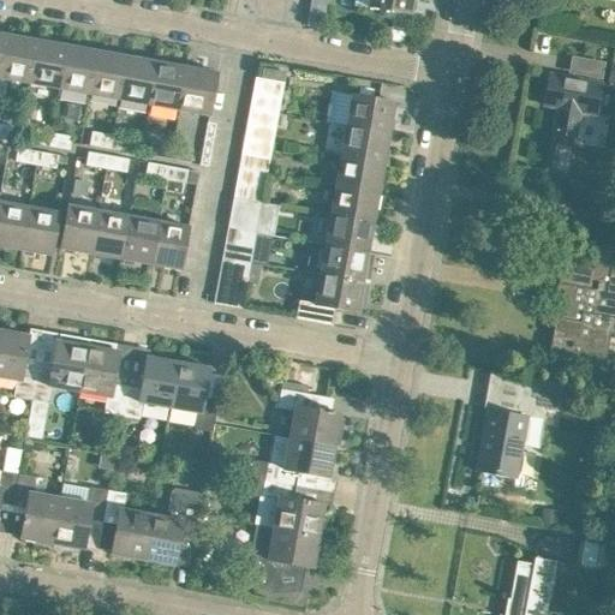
[(410,16),(412,0),(368,0),(368,9),(410,16)]
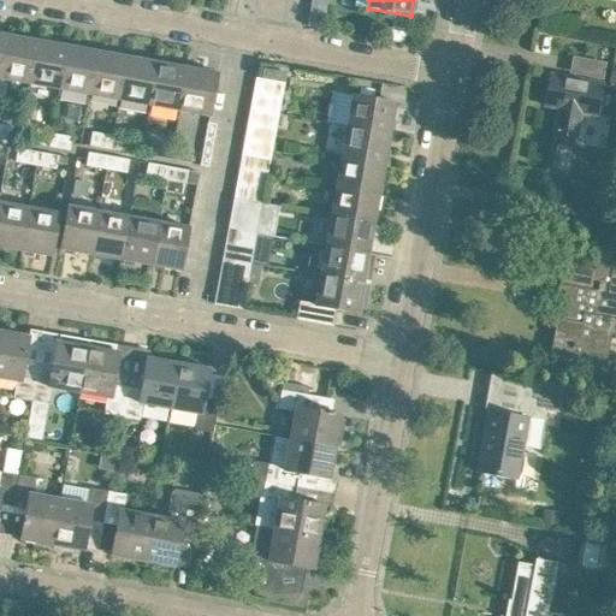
[(0,78),(29,84),(37,42),(7,36),(0,76),(0,78)]
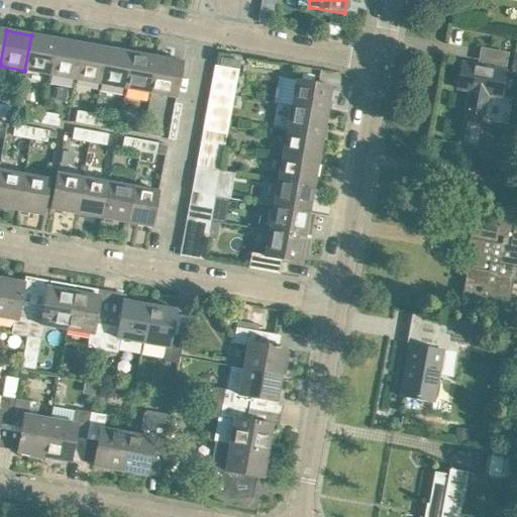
[(49,75),(57,39),(31,35),(24,71),(49,75)]
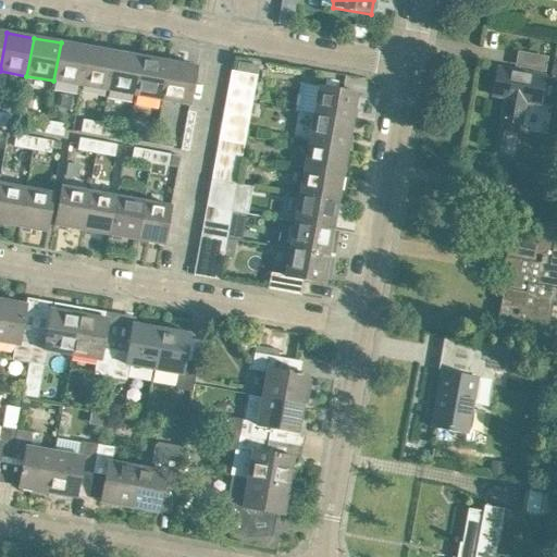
[(81,86),(87,47),(61,42),(53,81),(81,86)]
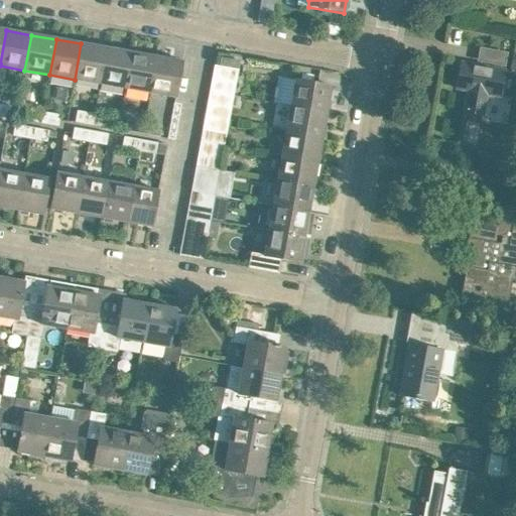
[(100,84),(106,48),(81,43),(75,80),(100,84)]
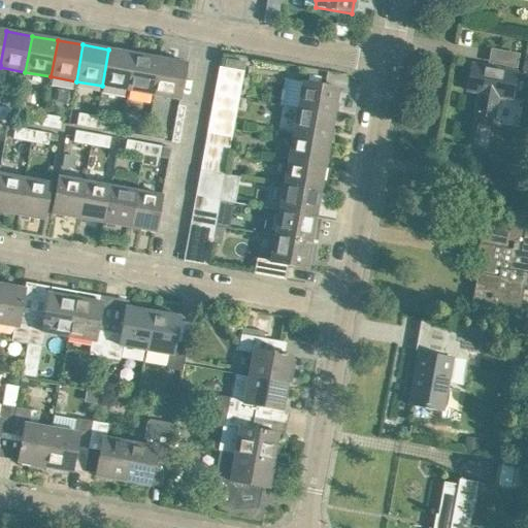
[(128,91),(134,54),(108,50),(102,86),(128,91)]
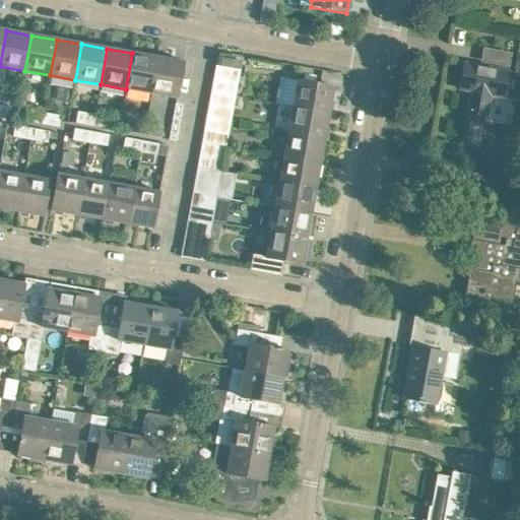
[(150,93),(157,58),(132,53),(126,89),(150,93)]
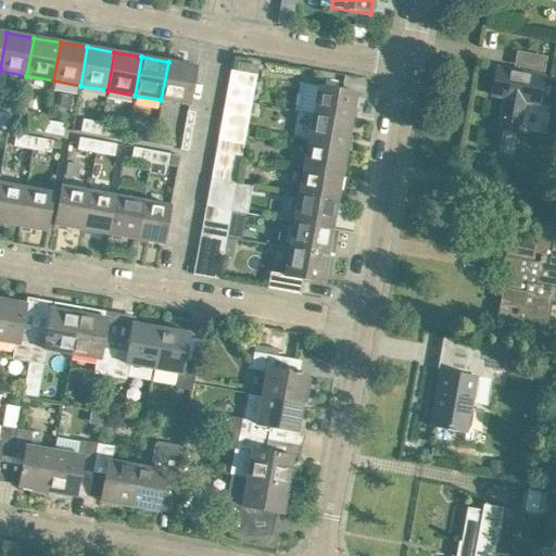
[(189,105),(197,66),(168,62),(161,100),(189,105)]
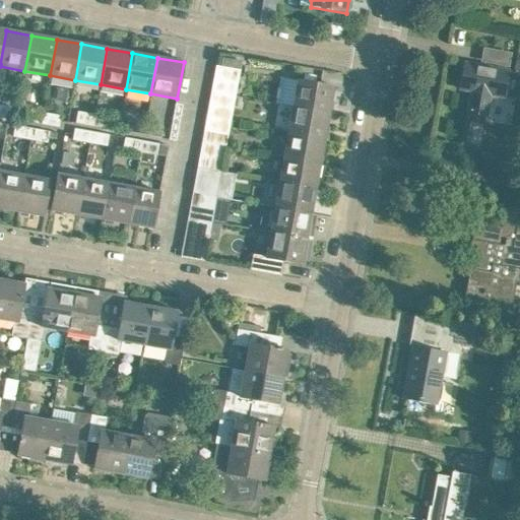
[(503,95),(507,71),(464,63),(459,89),(471,91),(467,113),(485,116),(490,93),(503,95)]
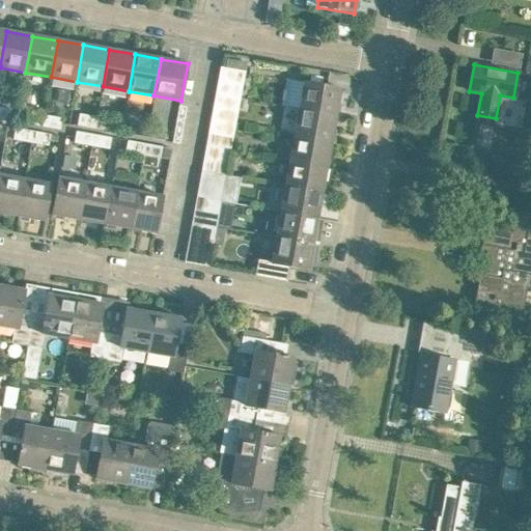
[(242,86),(245,72),(220,67),(218,81),(242,86)]
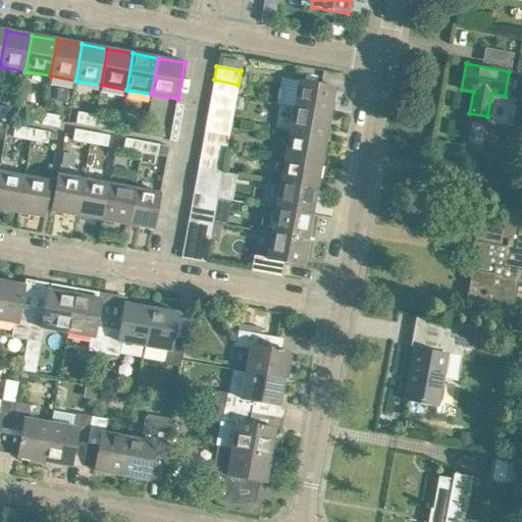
[(236,97),(238,85),(214,80),(212,93),(236,97)]
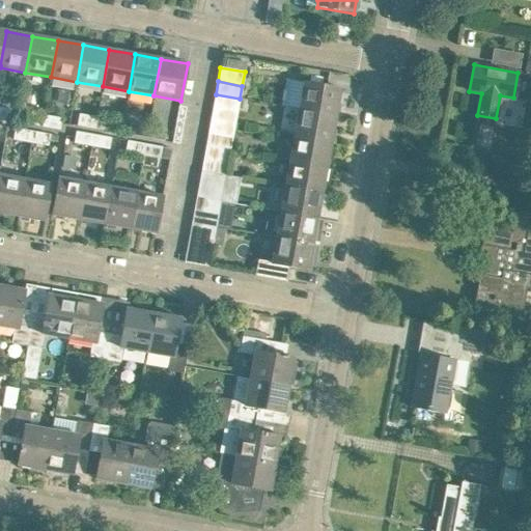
[(335,115),(340,89),(304,82),(299,109),(335,115)]
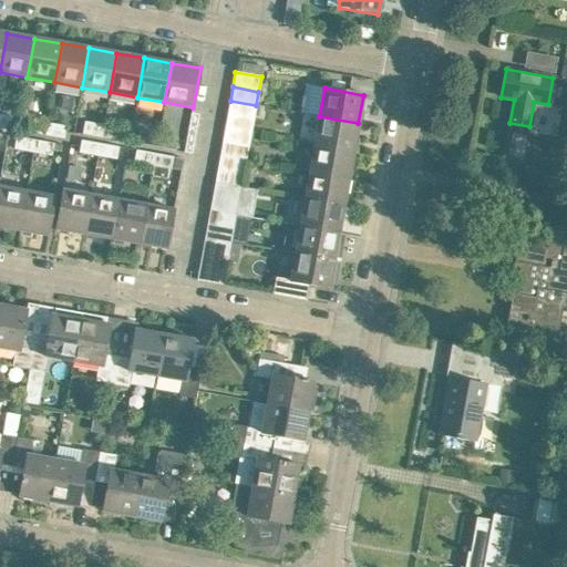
[(254,120),(256,105),(230,101),(227,114),(254,120)]
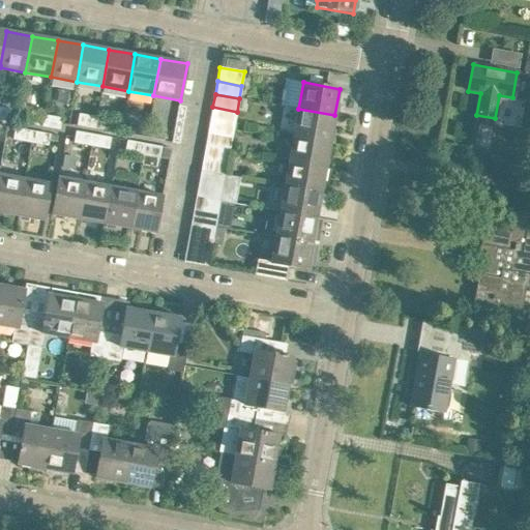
[(0,119),(8,121),(10,109),(0,107),(0,119)]
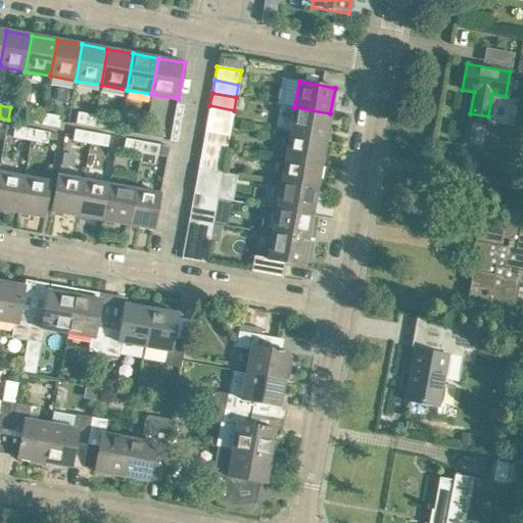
[(232,123),(234,110),(209,105),(207,119),(232,123)]
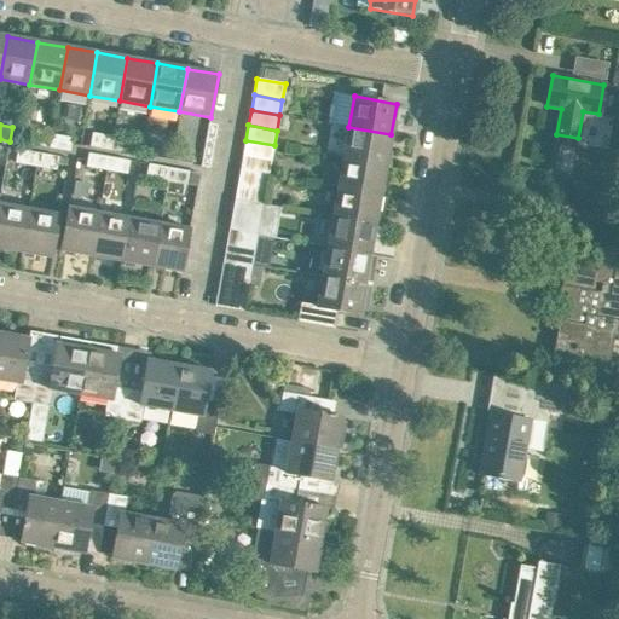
[(386,165),(391,134),(348,127),(343,157),(386,165)]
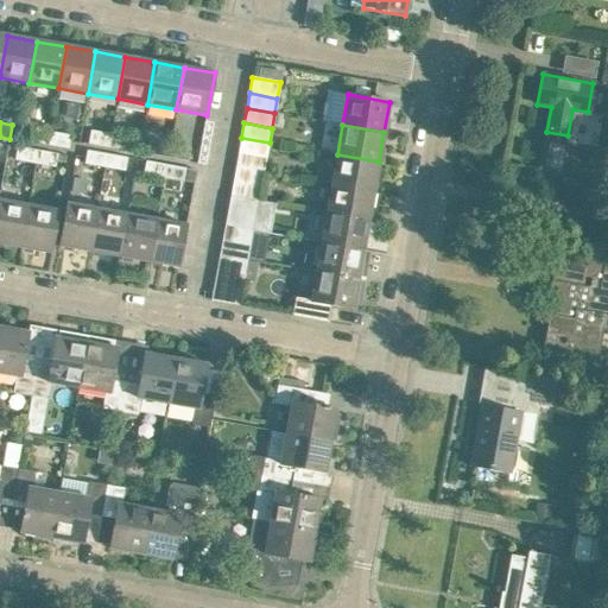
[(48,145),(50,132),(31,128),(29,141),(48,145)]
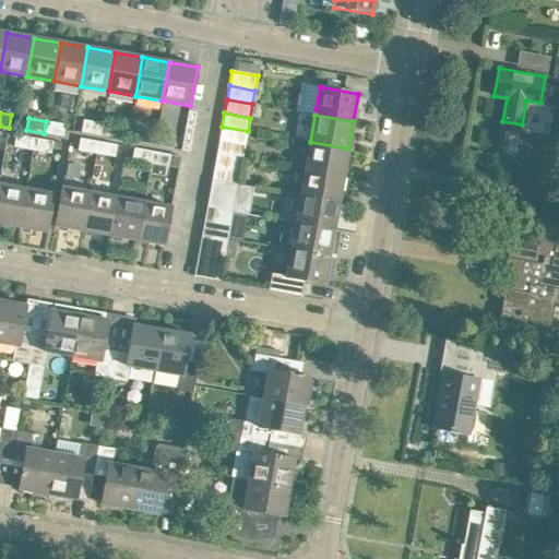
[(99,135),(102,123),(83,120),(81,132),(99,135)]
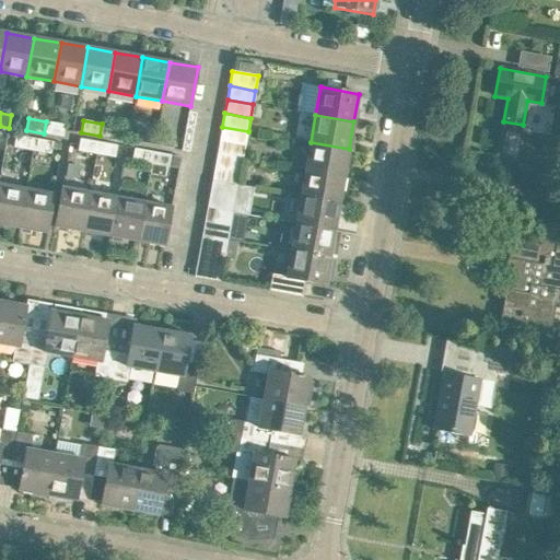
[(62,138),(65,125),(46,121),(44,133),(62,138)]
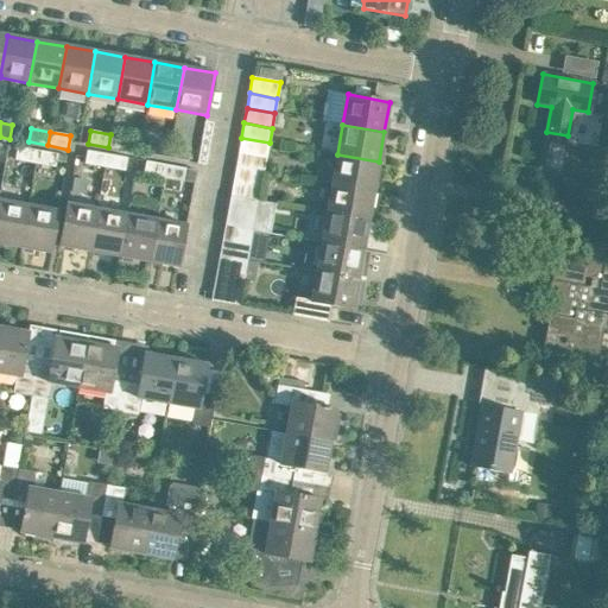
[(128,151),(131,138),(111,134),(108,147),(128,151)]
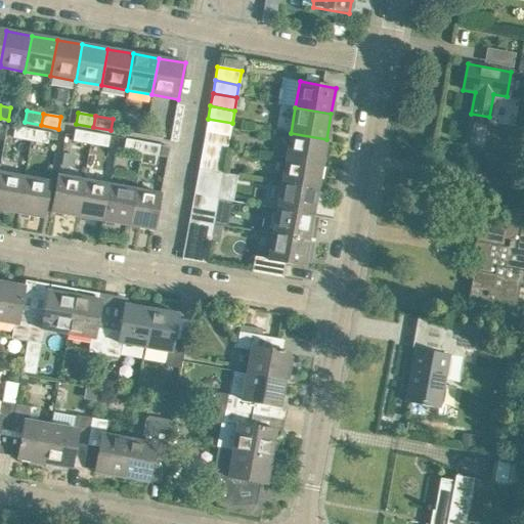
[(229,135),(232,123),(208,119),(206,131),(229,135)]
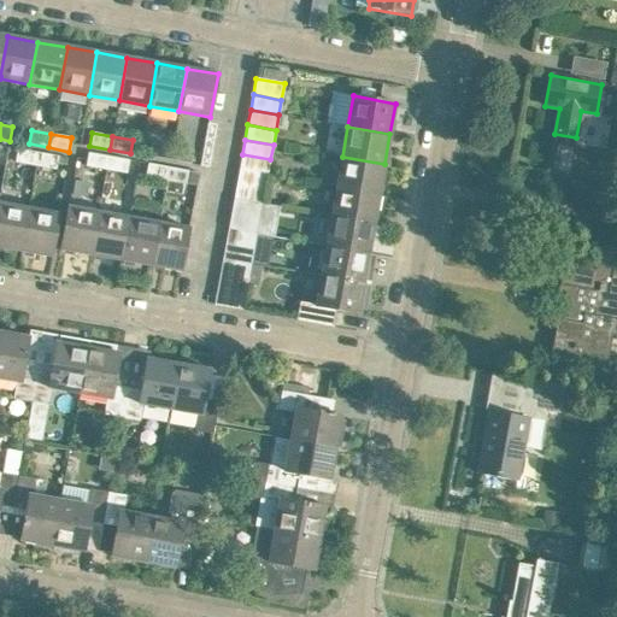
[(169,160),(172,147),(152,144),(150,157),(169,160)]
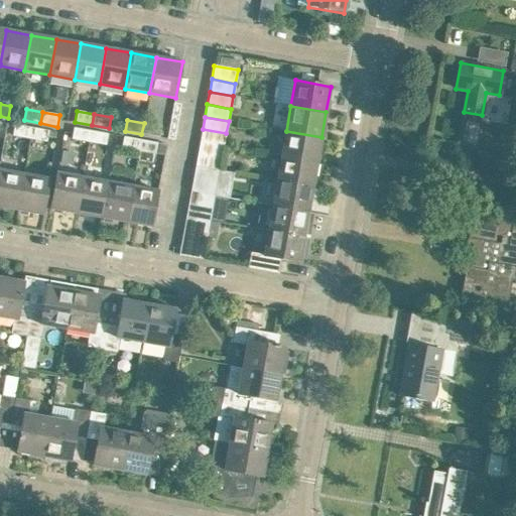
[(159,137),(161,126),(144,123),(141,134),(159,137)]
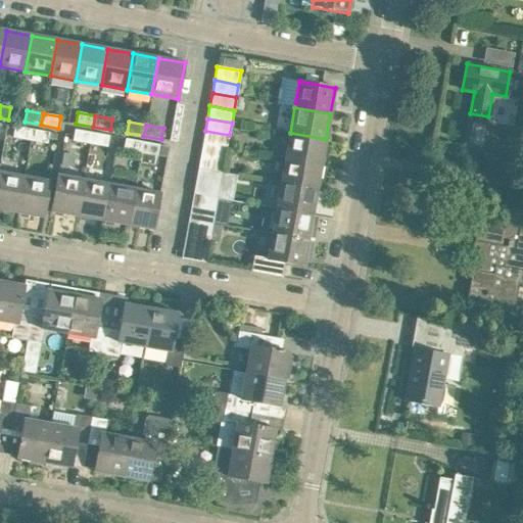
[(30,141),(32,130),(14,127),(12,138),(30,141)]
